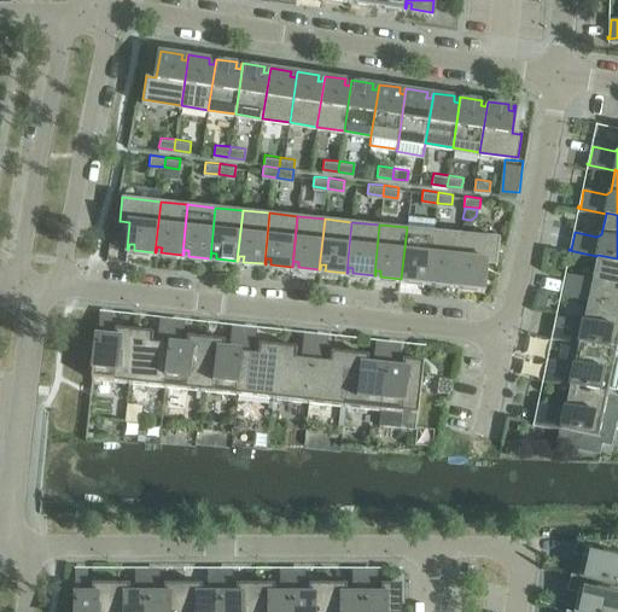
[(407,279),(429,281),(433,231),(407,227),(401,279),(402,279),(403,273),(408,273),(407,279)]
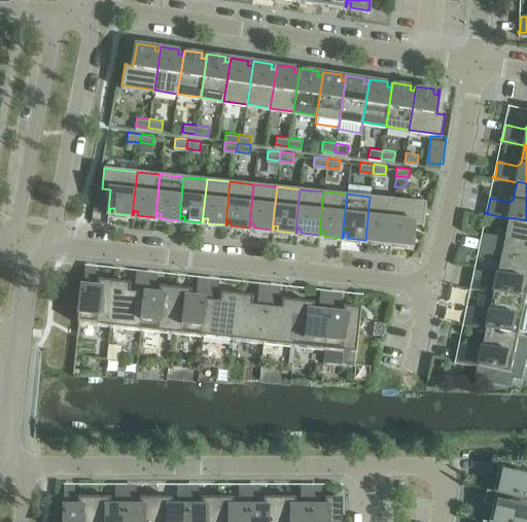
[(371,241),(389,242),(393,199),(370,197),(365,240),(366,240),(366,235),(371,236),(371,241)]
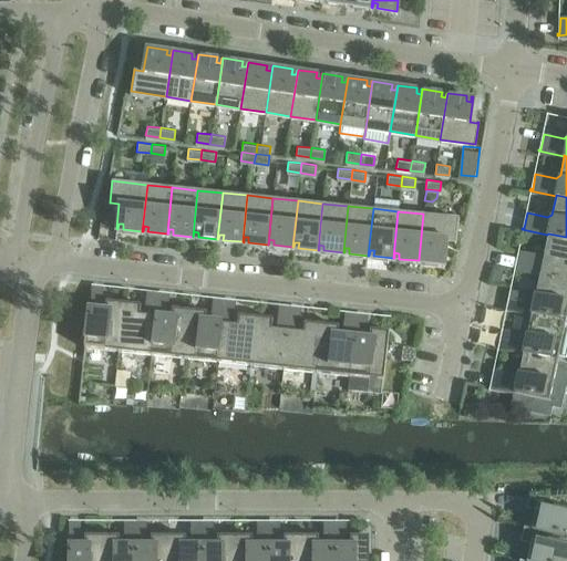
[(423,214),(419,260),(420,256),(424,256),(424,261),(444,263),(446,239),(454,239),(454,240),(456,240),(459,218),(423,214)]
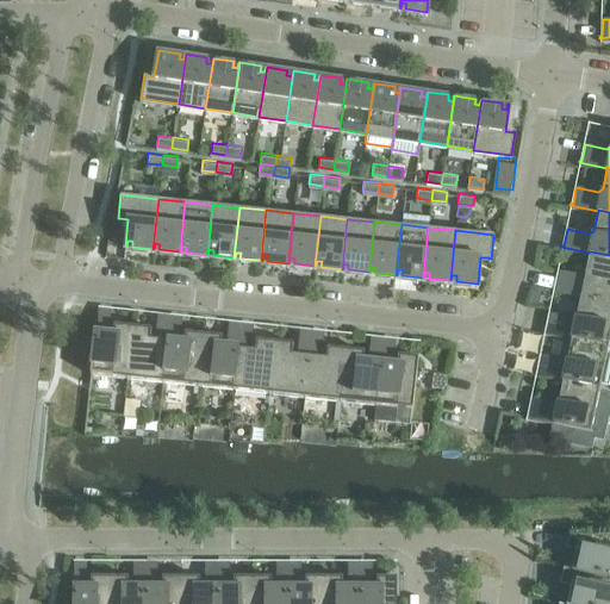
[(552,290),(580,296),(580,294),(609,299),(609,255),(590,251),(589,253),(585,273),(580,276),(559,272),(555,287),(553,287),(552,290)]
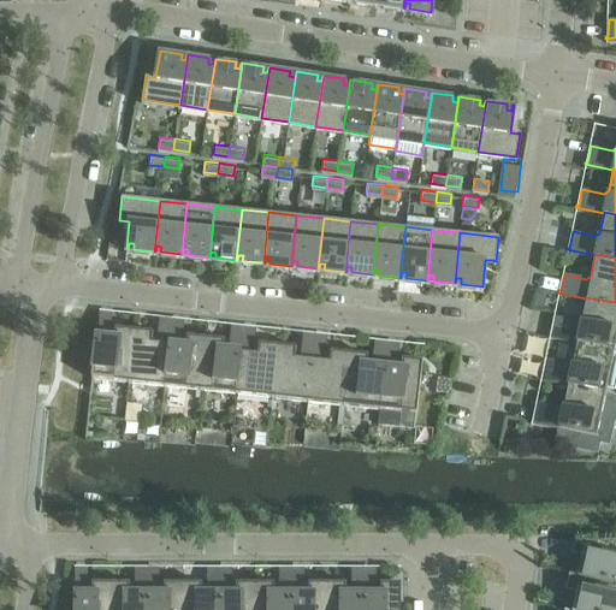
[(549,335),(578,341),(578,339),(614,348),(615,338),(615,302),(586,297),(586,298),(581,318),(576,321),(555,317),(551,333),(549,332),(549,335)]
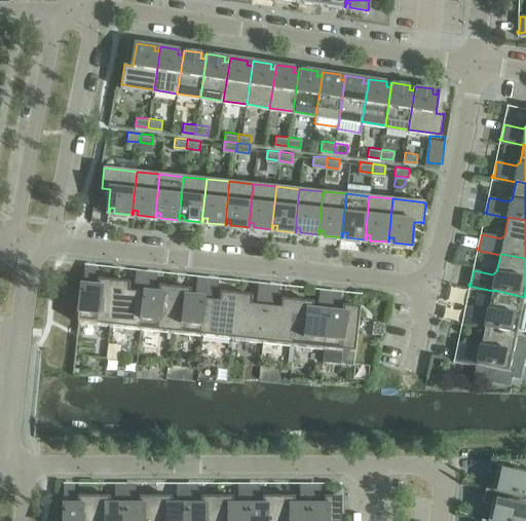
[(78,321),(110,324),(114,280),(99,277),(98,286),(82,285),(78,321)]
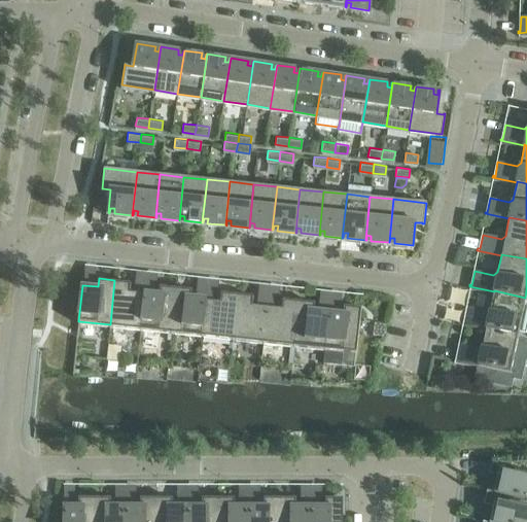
[(110,324),(141,327),(144,291),(130,290),(131,281),(114,280),(110,324)]
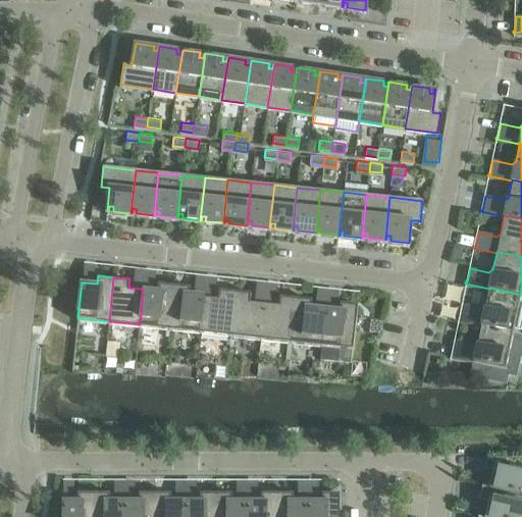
[(140,324),(169,327),(174,283),(159,281),(158,291),(143,289),(140,324)]
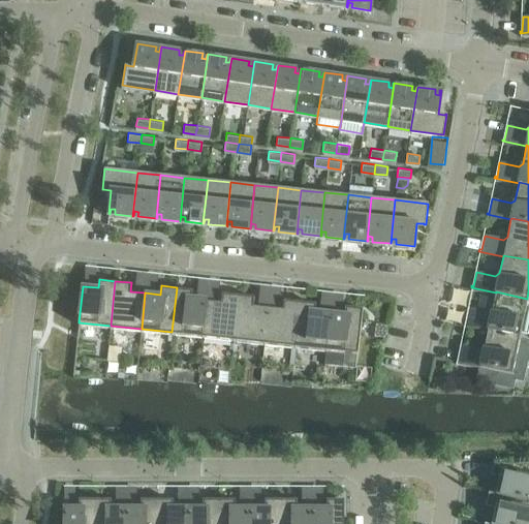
[(172,332),(203,335),(207,300),(191,298),(192,289),(177,287),(172,332)]
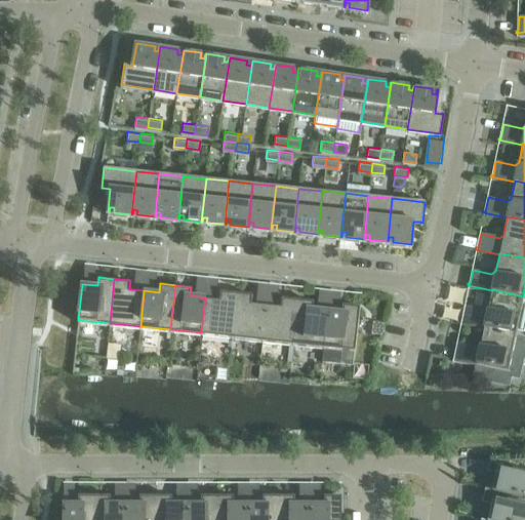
[(460,322),(484,326),(524,334),(524,331),(524,329),(517,328),(523,296),(492,289),(492,290),(488,308),(484,310),(466,307),(462,320),(460,320),(460,322)]
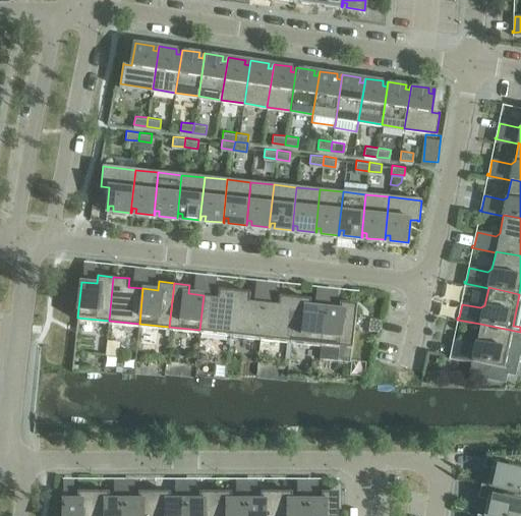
[(199,330),(230,334),(235,289),(219,288),(218,296),(204,295),(199,330)]
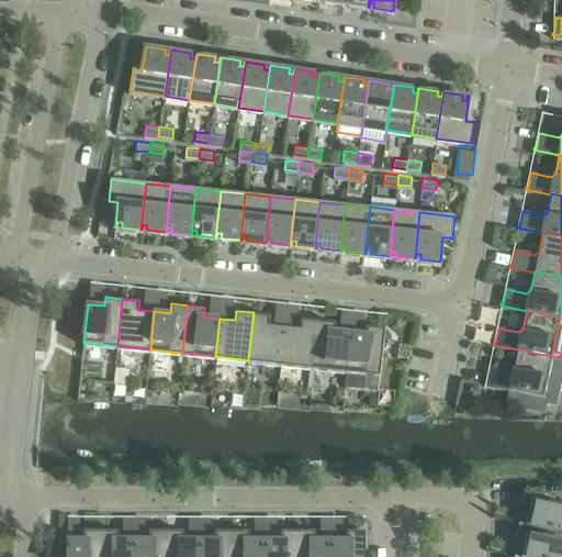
[(248,360),(281,364),(285,325),(269,323),(270,314),(254,312),(248,360)]
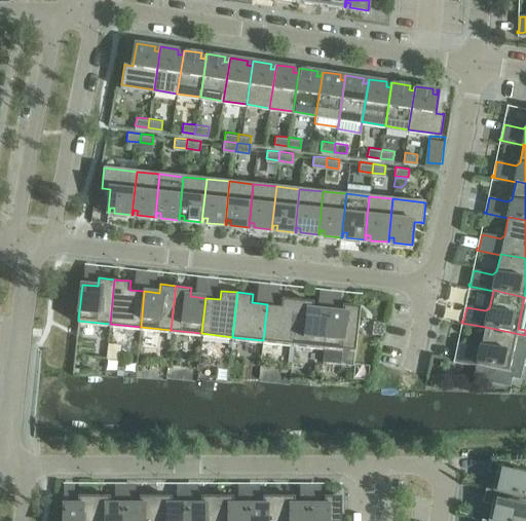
[(263,340),(294,343),(298,299),(283,297),(282,305),(267,304),(263,340)]
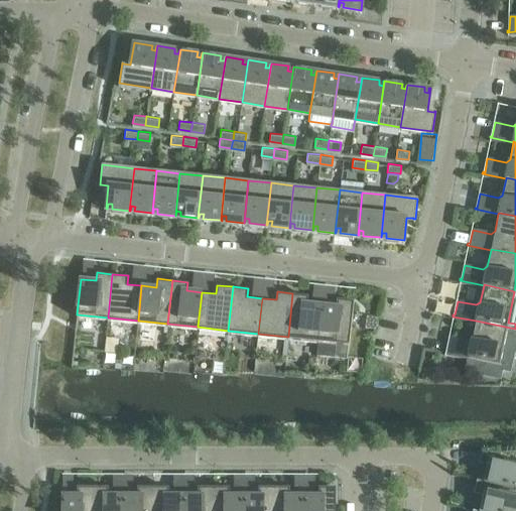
[(288,337),(317,340),(321,304),(307,303),(308,294),(292,293),(288,337)]
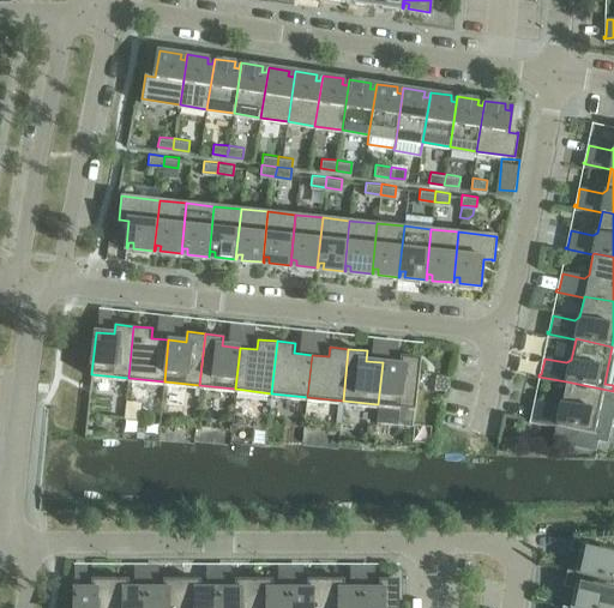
[(383,362),(378,404),(377,419),(398,421),(399,407),(415,408),(421,356),(401,355),(399,365),(383,362)]
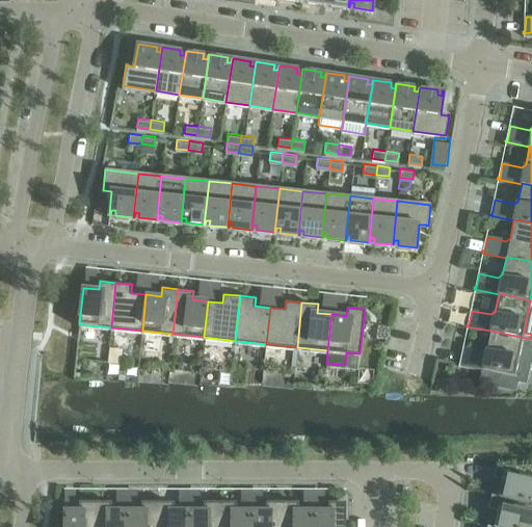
[(490,331),(487,348),(483,351),(463,347),(461,362),(459,361),(458,363),(495,370),(493,379),(513,384),(522,341),(531,343),(531,339),(490,331)]
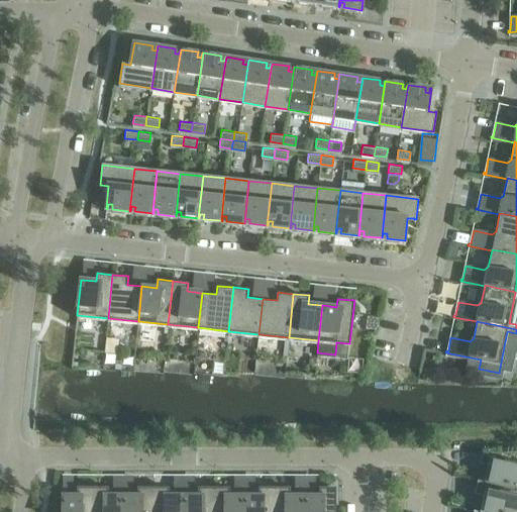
[(478,478),(478,479),(516,488),(516,447),(483,447),(480,462),(489,464),(485,480),(478,478)]
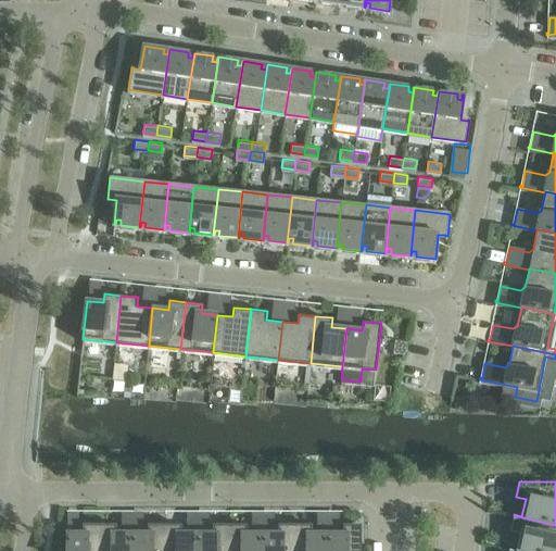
[(509,547),(509,548),(525,550),(555,550),(555,525),(514,515),(510,529),(520,531),(516,548),(509,547)]
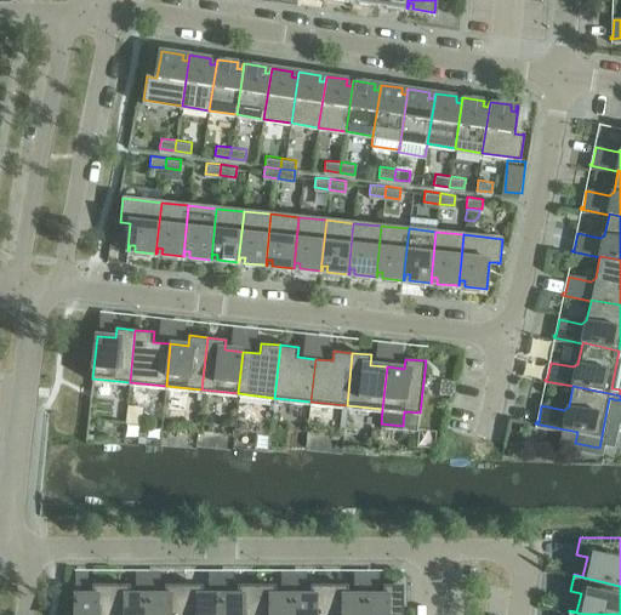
[(110,614),(112,584),(92,584),(92,594),(74,594),(74,614),(110,614)]
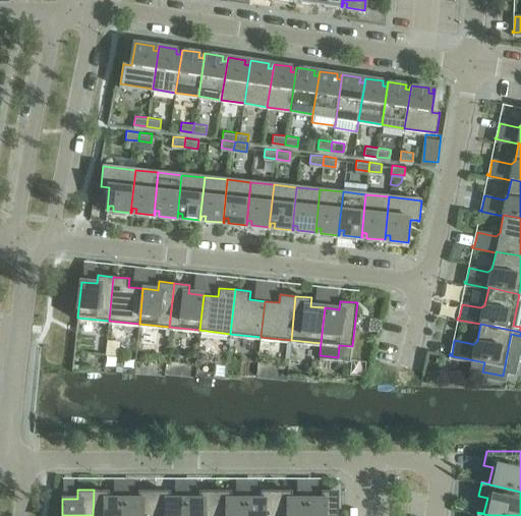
[(123,515),(124,499),(109,499),(109,491),(94,490),(93,515),(123,515)]
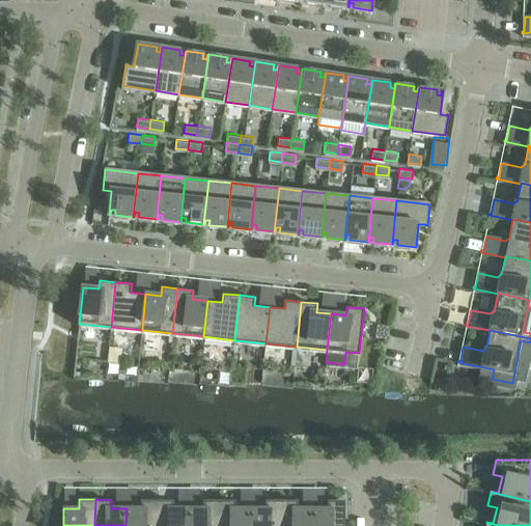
[(157,525),(158,500),(141,500),(141,508),(127,508),(126,525),(157,525)]
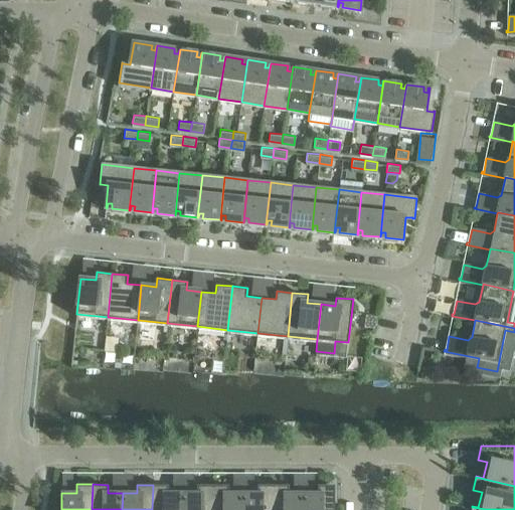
[(182,509),(183,493),(168,493),(168,485),(153,485),(152,509),(182,509)]
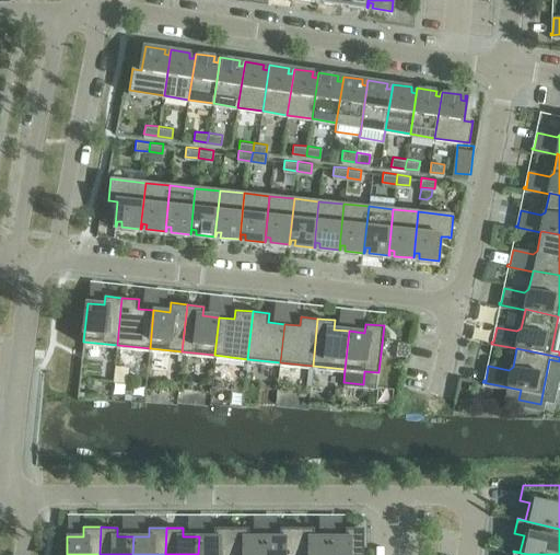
[(231,554),(232,528),(214,528),(214,536),(199,536),(198,554),(231,554)]
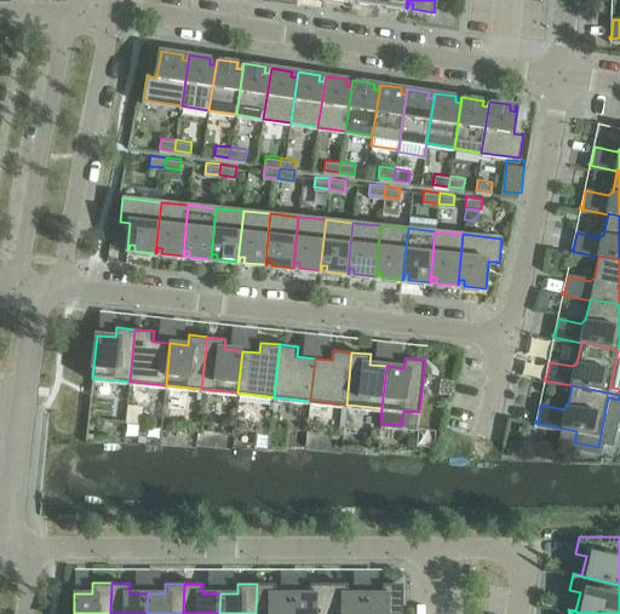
[(292,613),(293,594),(275,594),(275,584),(257,584),(256,613),(292,613)]
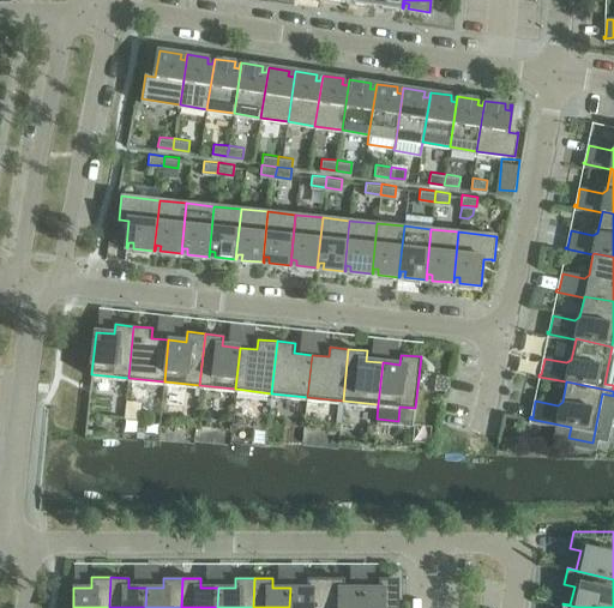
[(325,607),(326,578),(307,578),(307,588),(290,588),(289,607),(325,607)]
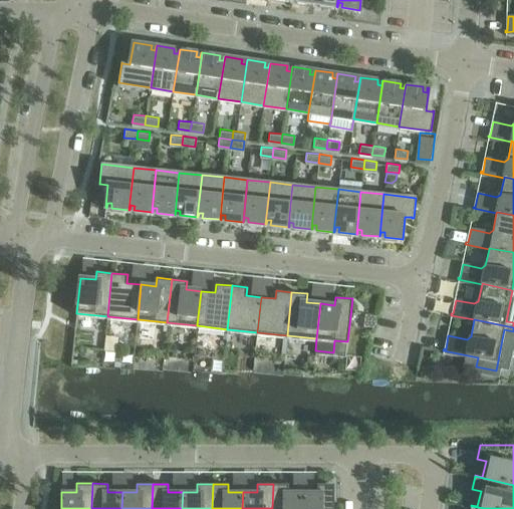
[(302,508),(303,492),(288,492),(288,484),(273,484),(272,508),(302,508)]
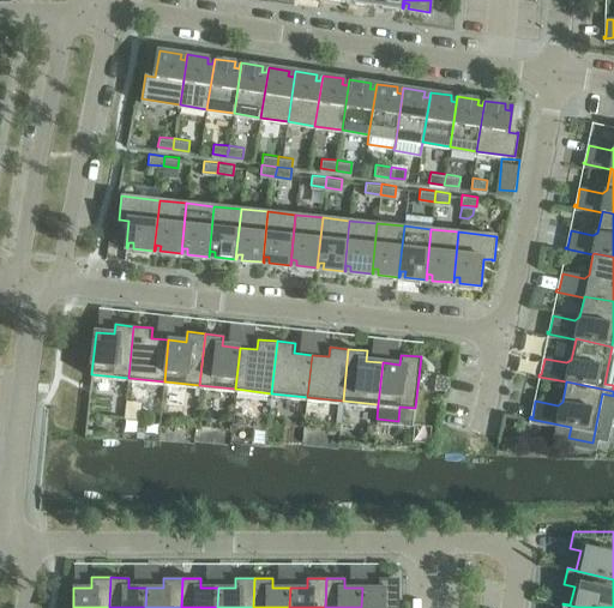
[(362,588),(361,607),(398,607),(399,578),(379,578),(379,588),(362,588)]
